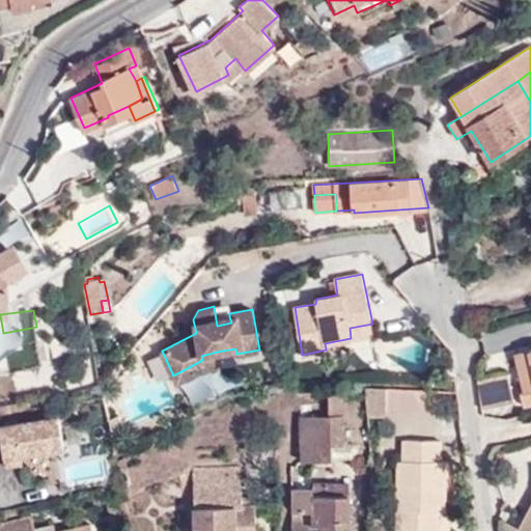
[(231,323),(229,316),(216,319),(217,326),(231,323)]
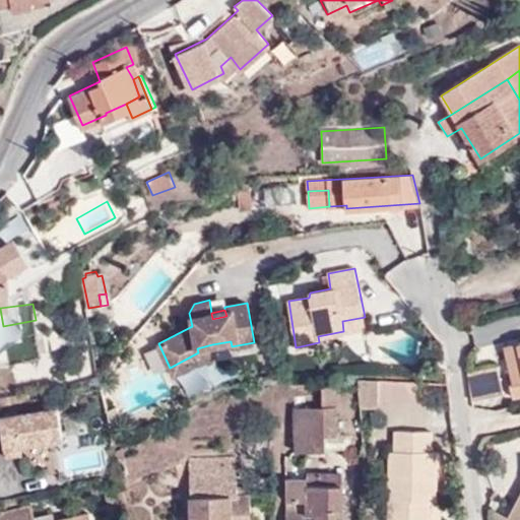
[(367,327),(365,317),(342,321),(343,331),(367,327)]
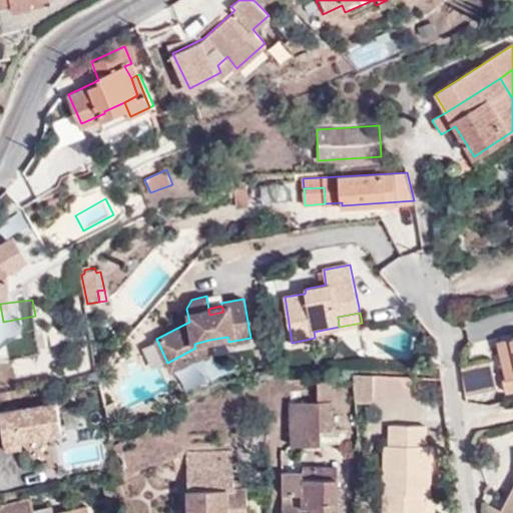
[(6,351),(43,344),(38,315),(35,316),(3,322),(0,322),(6,351)]
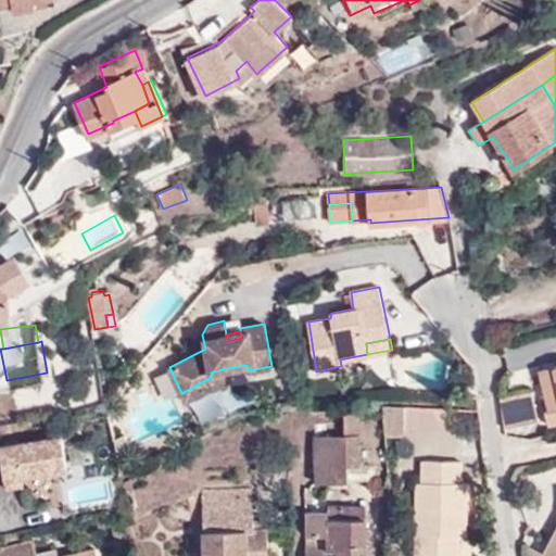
[(555,366),(539,371),(550,409),(544,412),(547,425),(555,422),(555,366)]
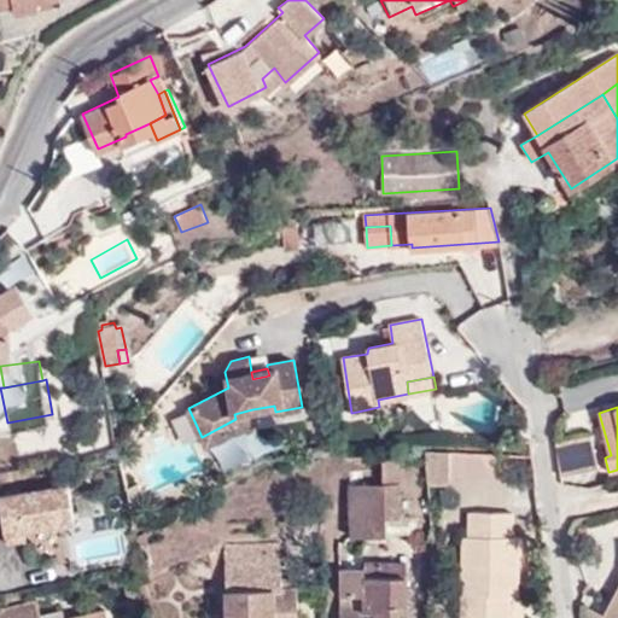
[(255,425),(252,409),(234,414),(235,419),(202,437),(205,444),(232,432),(255,425)]
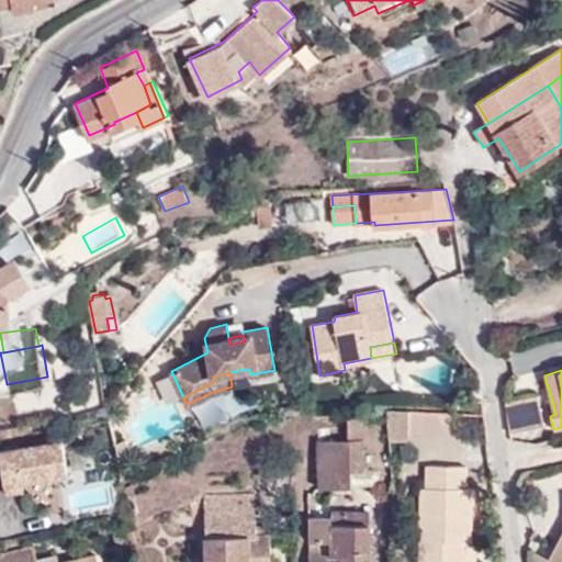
[(49,386),(47,377),(7,384),(9,393),(49,386)]
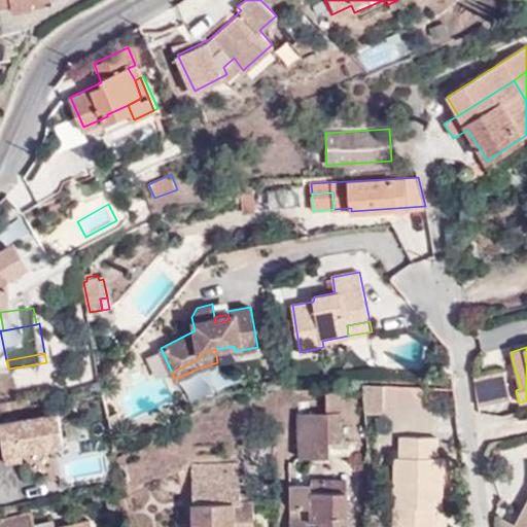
[(478,407),(512,398),(503,371),(472,378),(478,407)]
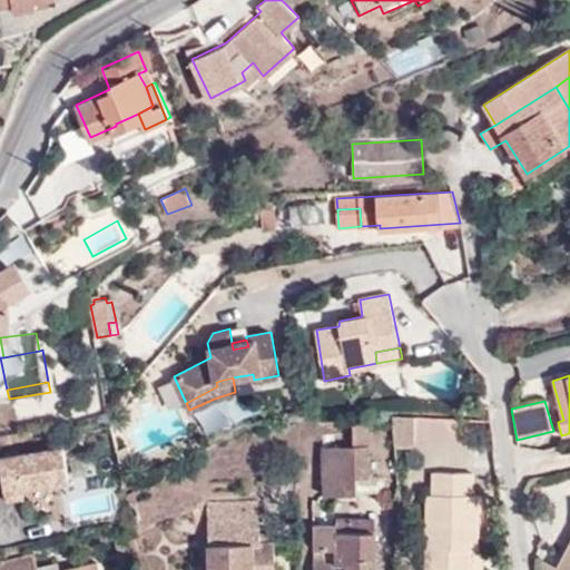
[(413,444),(413,414),(391,413),(394,444),(413,444)]
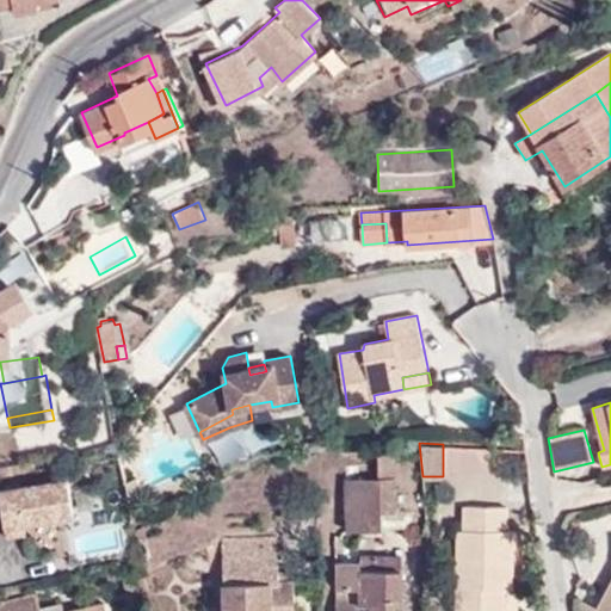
[(378,446),(378,449),(380,479),(347,479),(347,529),(383,528),(383,512),(396,511),(396,445),(378,446)]
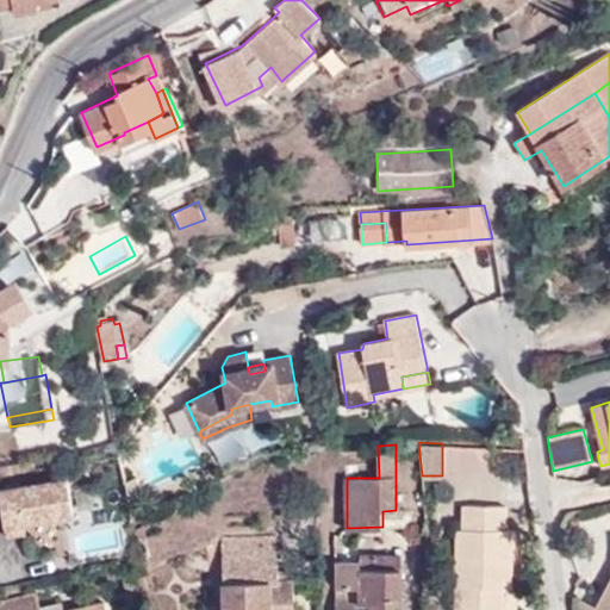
[(131,461),(124,464),(129,484),(130,499),(145,492),(131,461)]
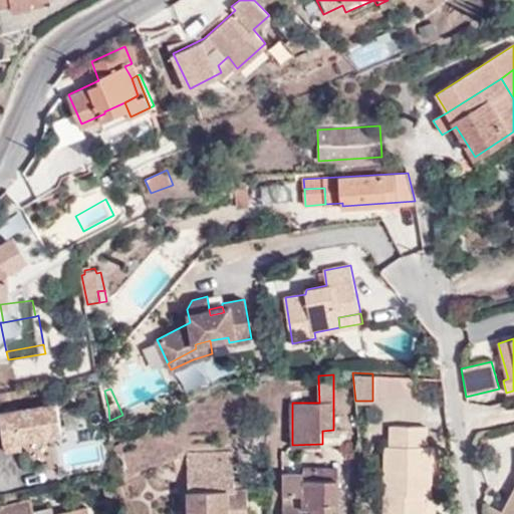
[(46,425),(53,424),(52,416),(45,417),(46,425)]
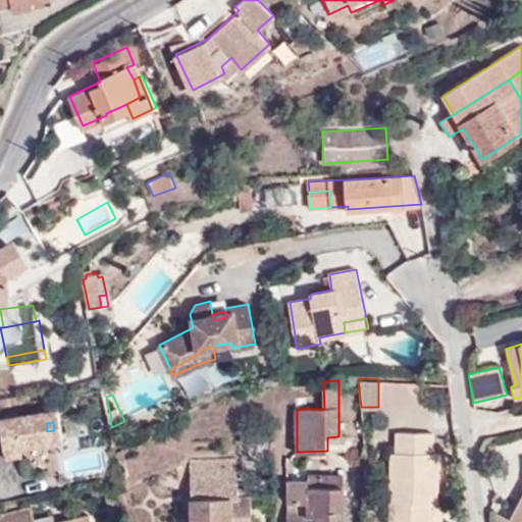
[(432,455),(432,432),(398,431),(398,454),(393,454),(390,521),(430,521),(431,487),(437,487),(438,455),(432,455)]
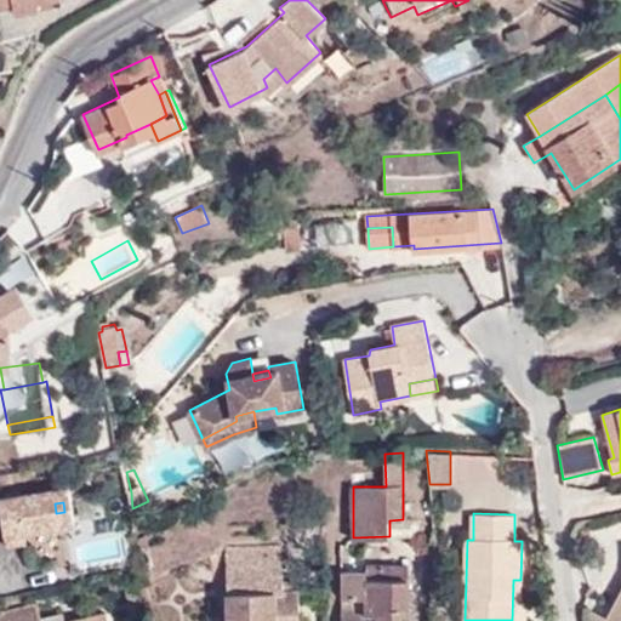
[(143,551),(152,546),(144,536),(136,540),(143,551)]
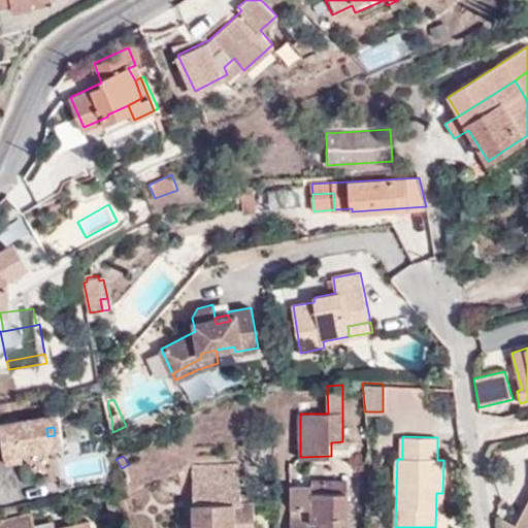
[(241,502),(239,463),(193,465),(193,527),(255,527),(255,501),(241,502)]
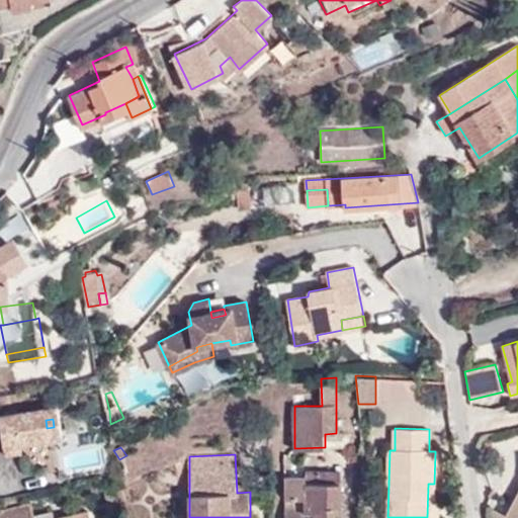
[(342,517),(342,483),(340,483),(340,472),(306,471),(305,477),(285,478),(283,517),(342,517)]
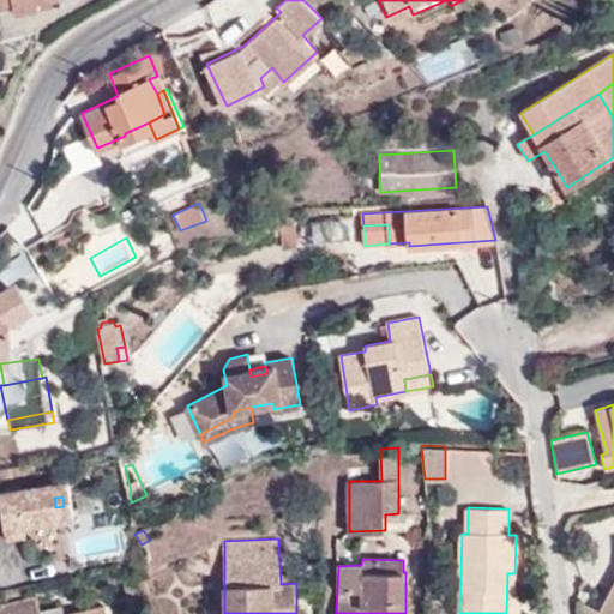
[(613,613),(613,585),(600,613),(601,613),(613,613)]
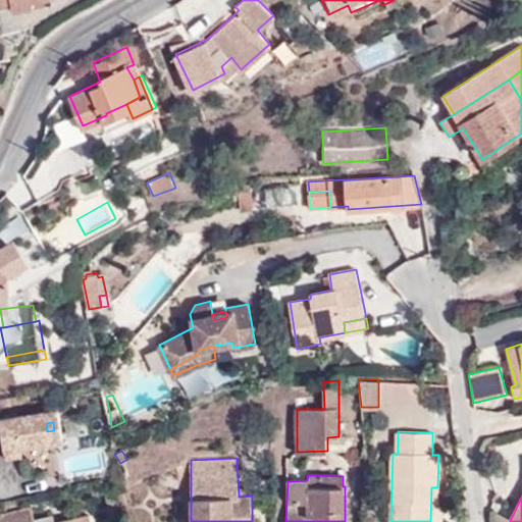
[(91,521),(90,515),(57,521),(35,521),(32,508),(0,515),(0,521),(91,521)]
